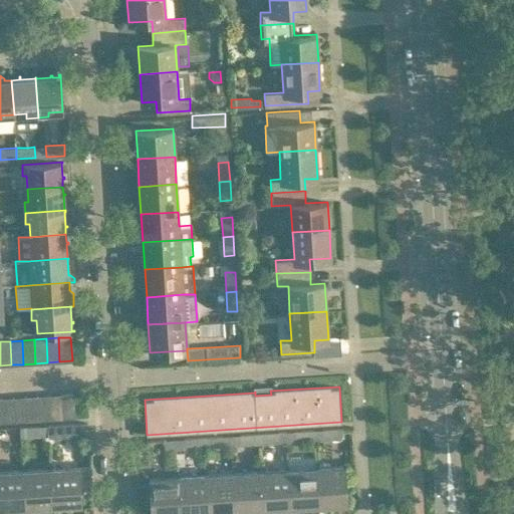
[(73,393),(62,394),(63,418),(75,417),(73,393)]
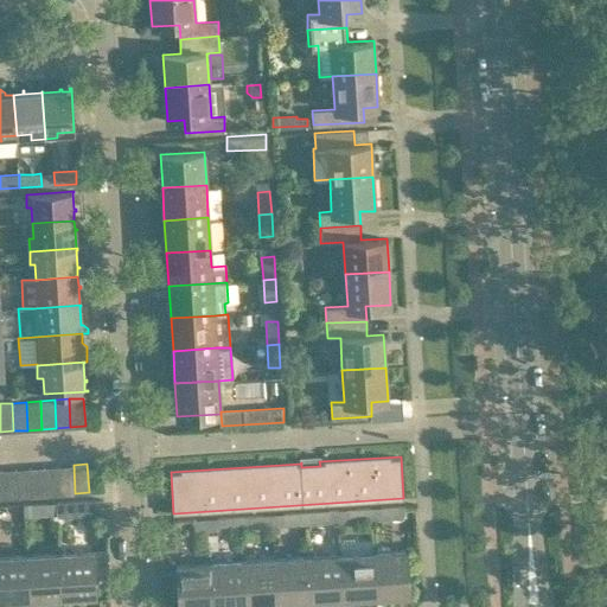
[(74,465),(59,466),(61,494),(75,493),(74,465)]
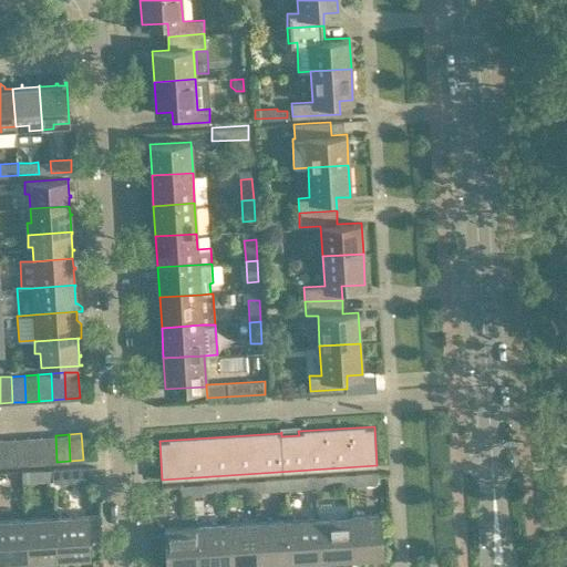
[(55,435),(41,436),(43,463),(57,462),(55,435)]
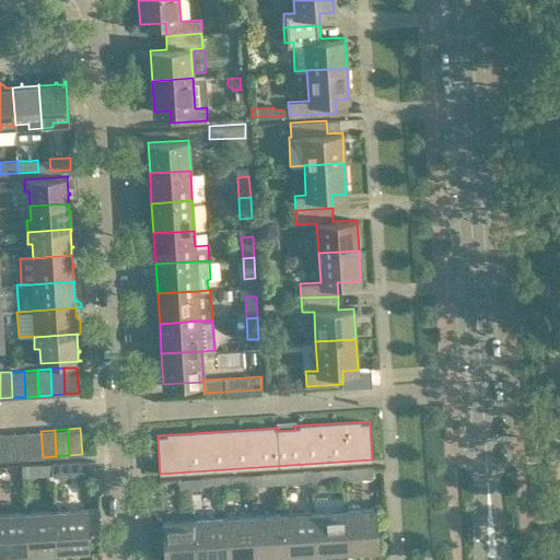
[(41,431),(27,432),(30,457),(43,457),(41,431)]
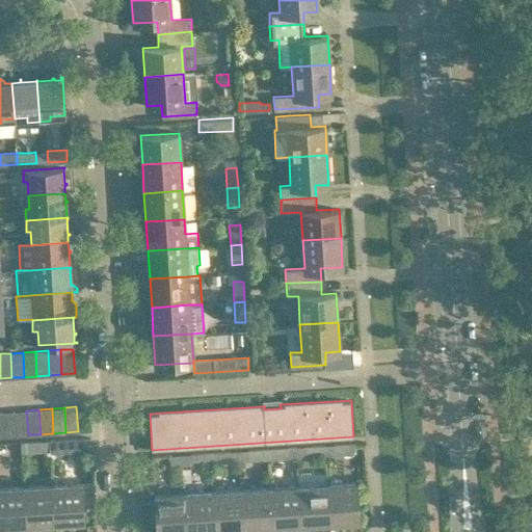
[(14,410),(1,411),(3,436),(16,435),(14,410)]
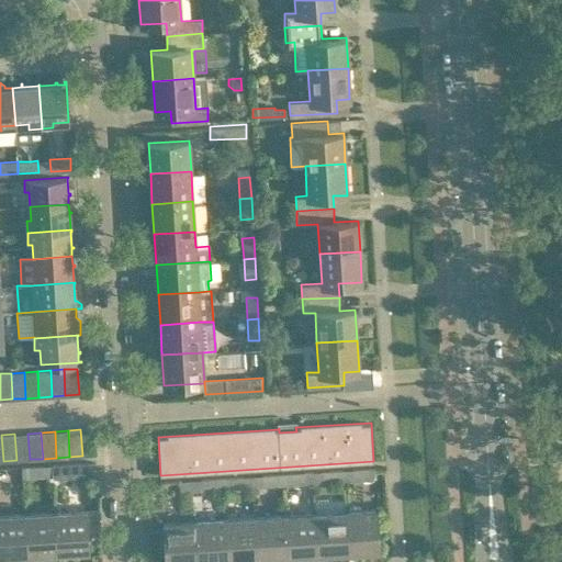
[(27,434),(14,434),(17,460),(30,459),(27,434)]
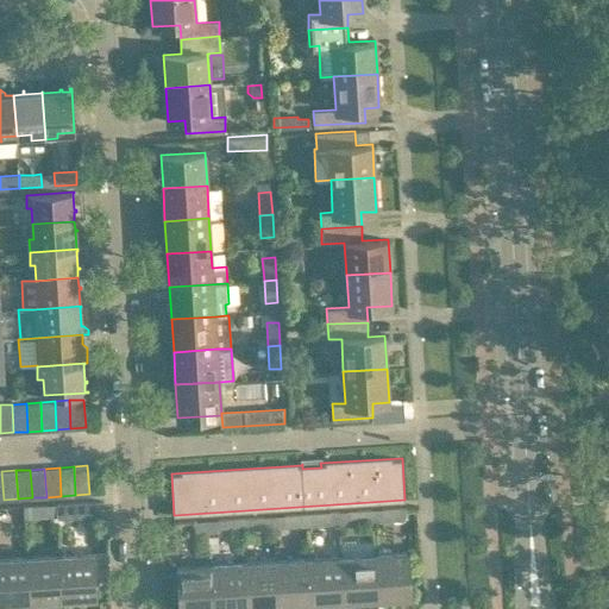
[(90,501),(56,503),(57,518),(90,515),(104,515),(102,501),(90,501)]
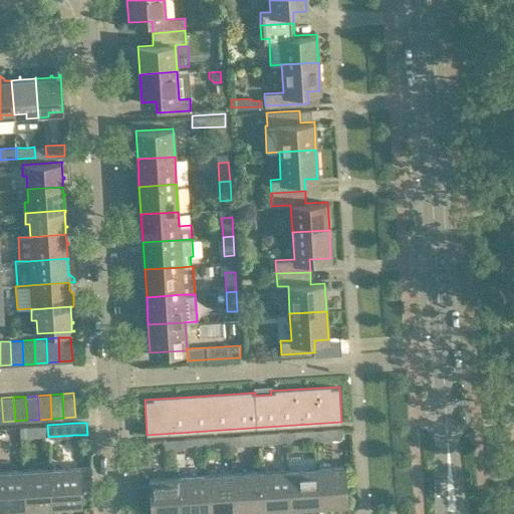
[(43,436),(42,425),(21,426),(21,437),(43,436)]
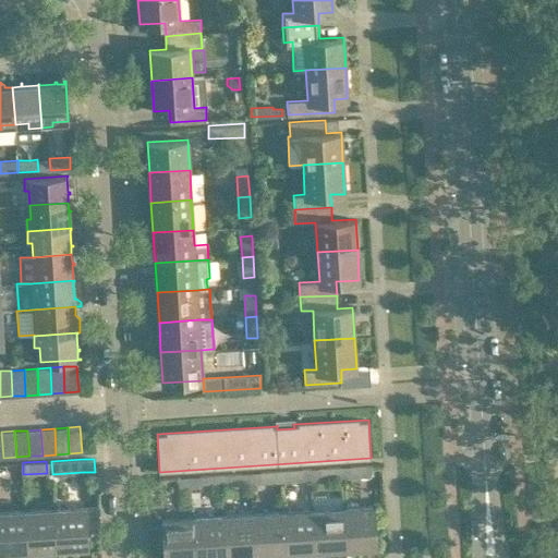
[(350,465),(350,476),(372,475),(371,464),(350,465)]
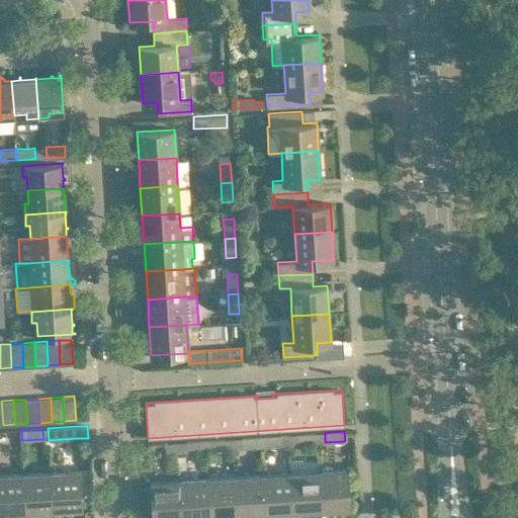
[(316,433),(295,435),(296,444),(317,443),(316,433)]
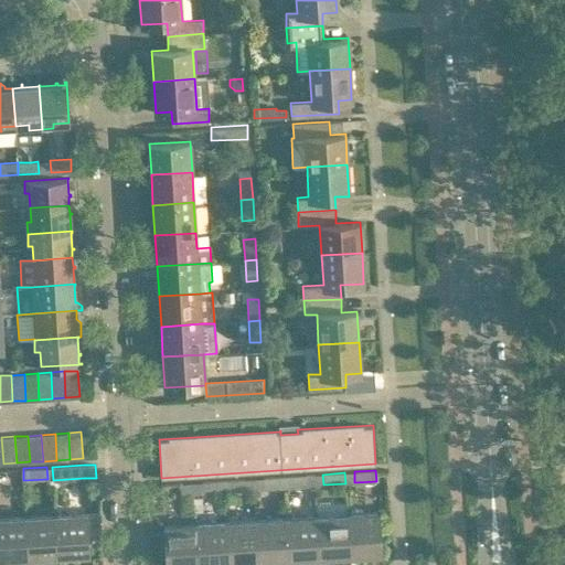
[(285,477),(285,488),(306,487),(306,476),(285,477)]
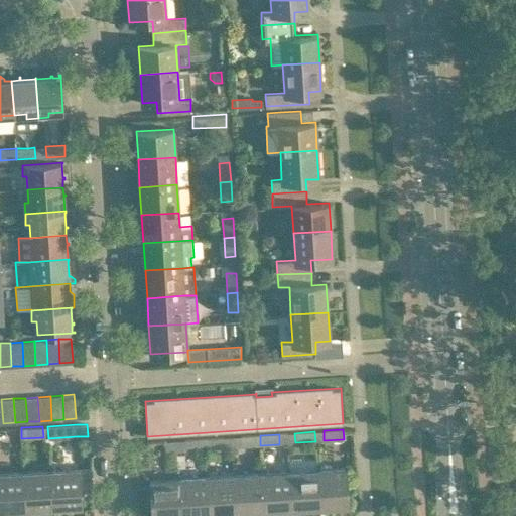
[(260,435),(240,436),(241,446),(260,445),(260,435)]
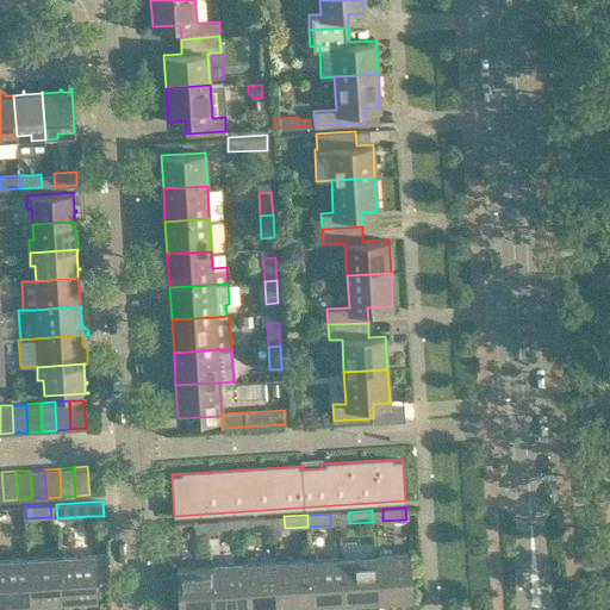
[(265,517),(242,518),(242,530),(265,529),(265,517)]
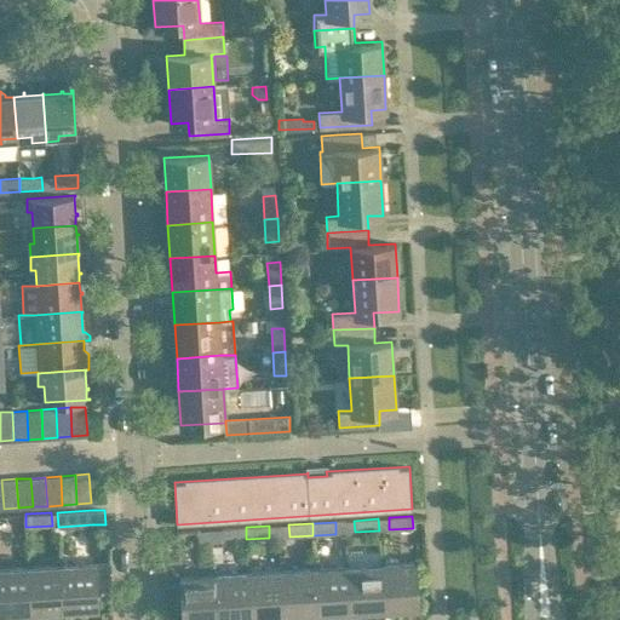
[(246,527),(220,529),(220,540),(246,539),(246,527)]
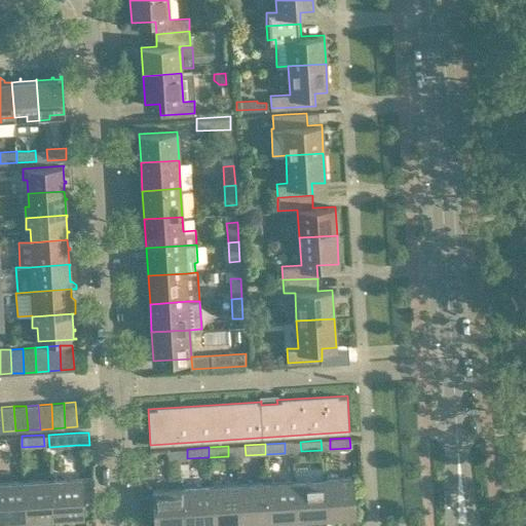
[(181,449),(167,450),(167,460),(171,460),(171,459),(181,459),(181,449)]
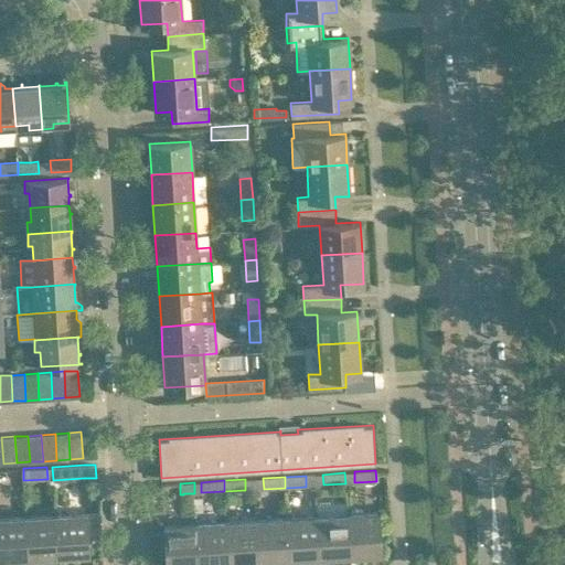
[(98,512),(55,515),(57,555),(89,553),(87,532),(99,531),(98,512)]
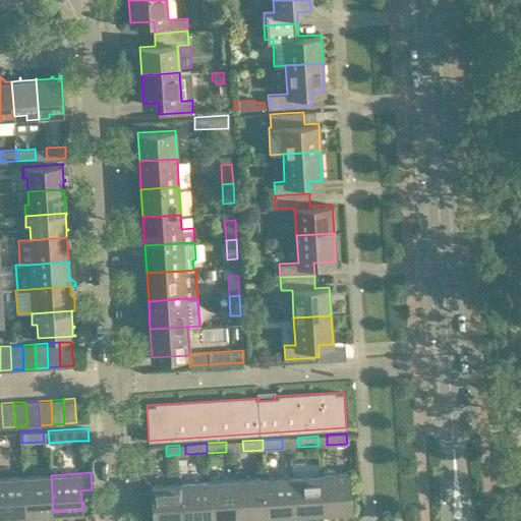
[(349,472),(320,474),(323,512),(351,510),(349,472)]
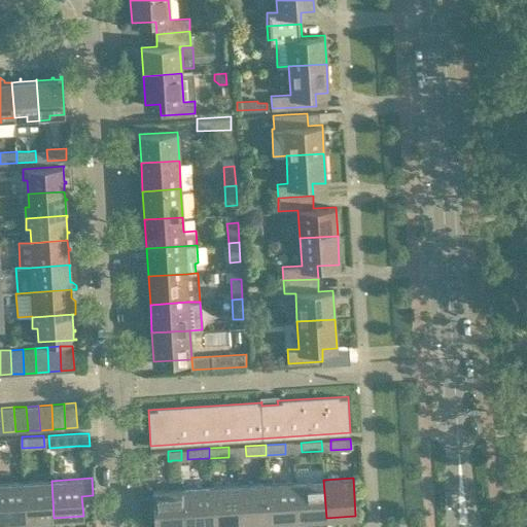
[(323,480),(295,482),(297,520),(326,518),(323,480)]
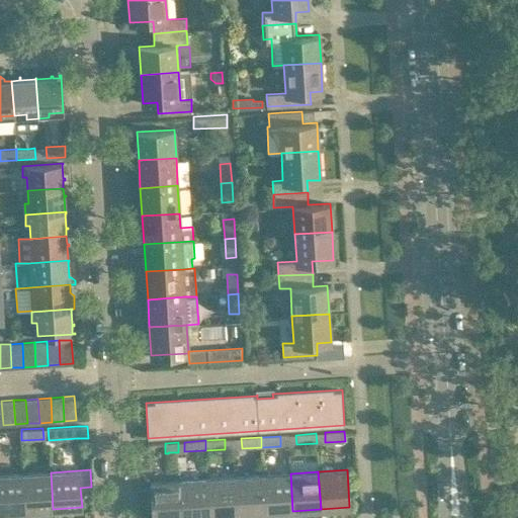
[(51,472),(22,473),(25,511),(53,509),(51,472)]
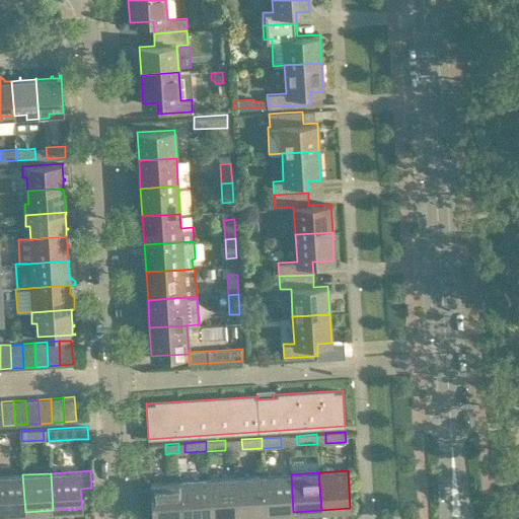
[(0,513),(25,512),(22,474),(0,475),(0,513)]
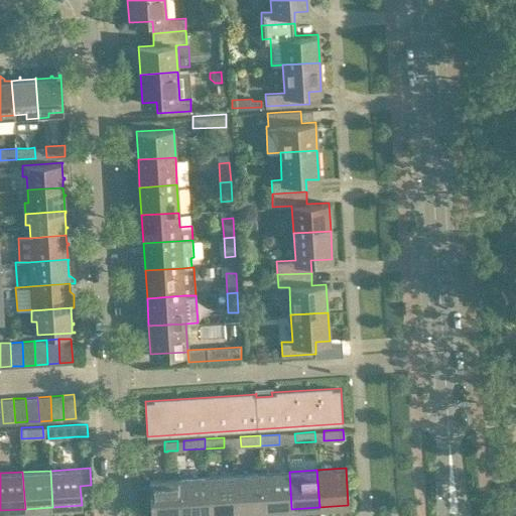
[(289,472),(262,473),(264,510),(291,509),(289,472)]
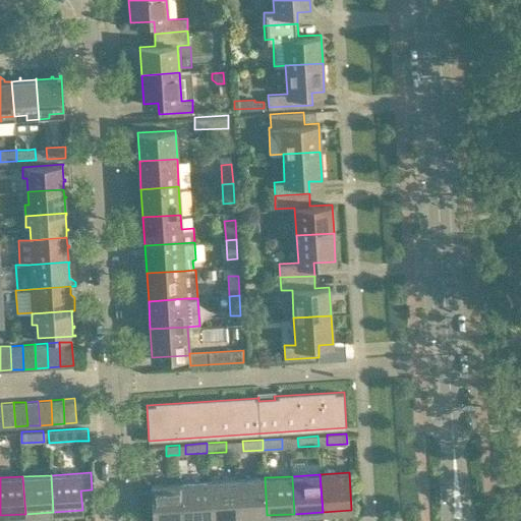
[(265,477),(236,479),(238,517),(267,515),(265,477)]
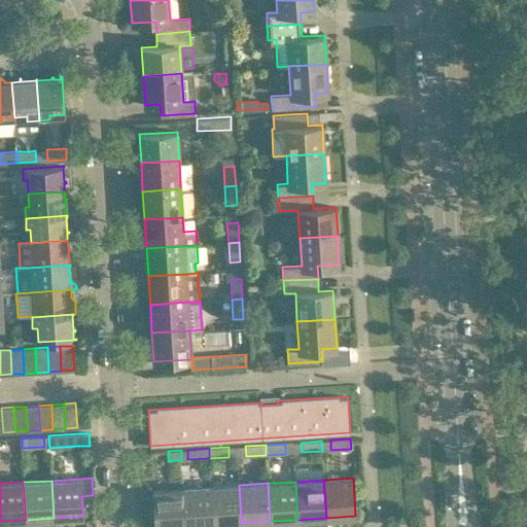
[(239,485),(211,487),(213,525),(241,523),(239,485)]
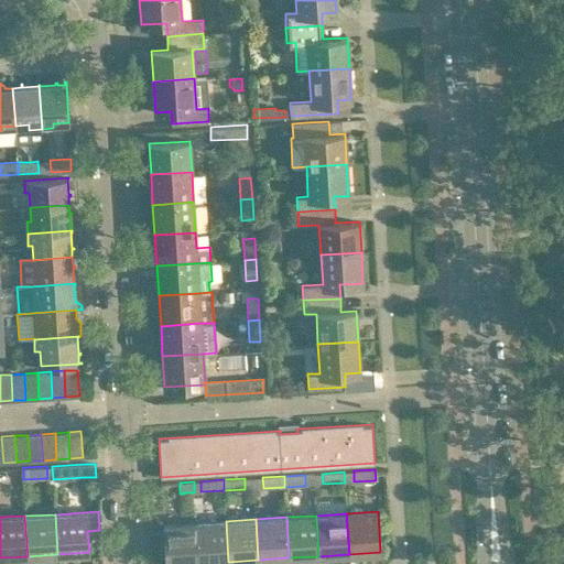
[(226,521),(195,523),(198,563),(228,562),(226,521)]
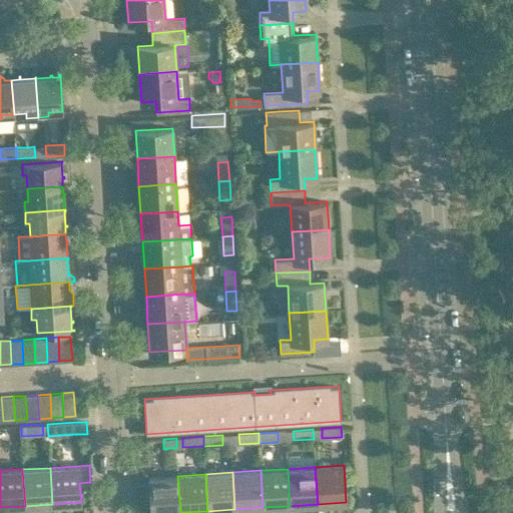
[(172,512),(180,512),(177,476),(149,477),(151,512),(172,512)]
